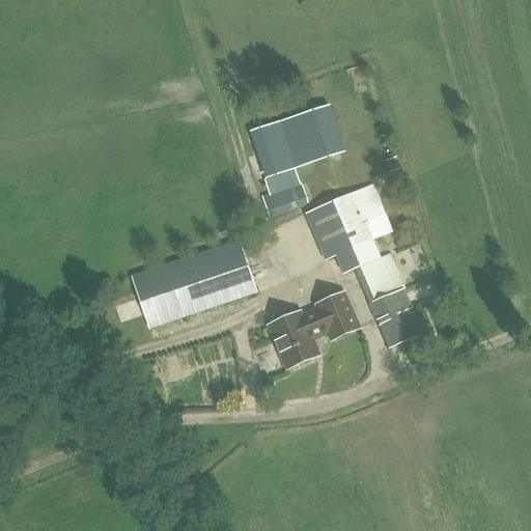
[(336,105),(256,131),(272,178),(352,152),(336,105)]
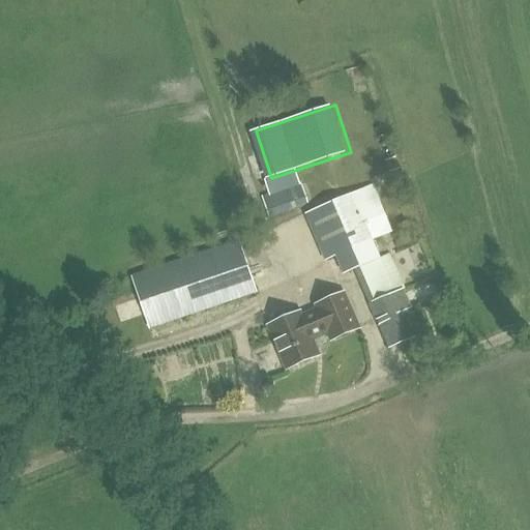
[(280,187),(288,211),(298,208),(290,184),(280,187)]
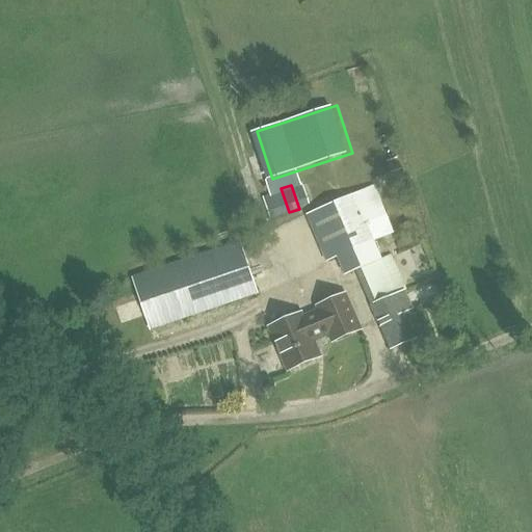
[(336,257),(343,276),(355,271),(369,306),(372,304),(389,350),(422,336),(403,292),(405,291),(391,257),(381,260),(366,223),(387,214),(374,185),(306,214),(324,262),(336,257)]
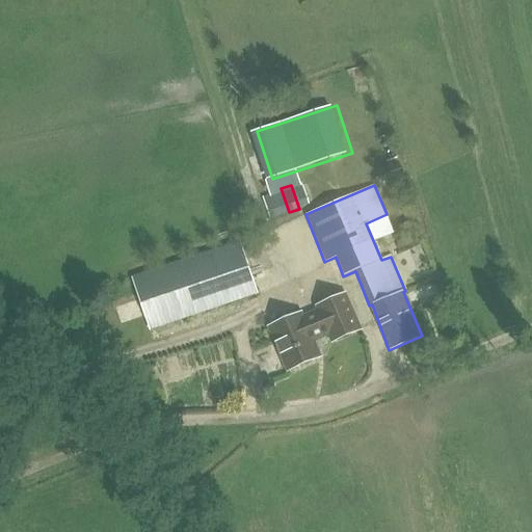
[(150,330),(257,293),(239,241),(131,277),(150,330)]
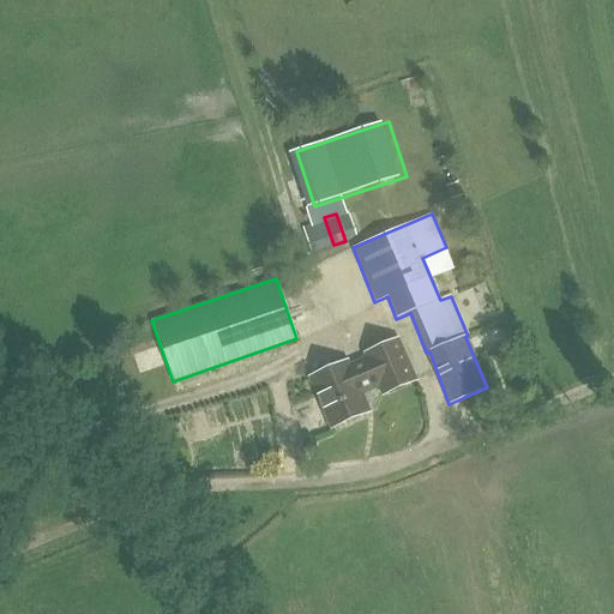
[(399,337),(362,353),(365,359),(350,363),(349,359),(307,377),(329,431),(371,411),(363,395),(378,389),(381,397),(417,380),(399,337)]
